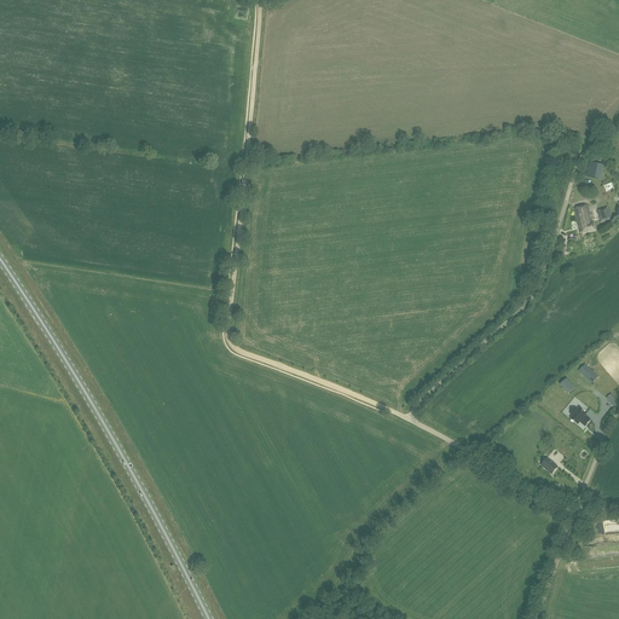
[(603,166),(589,162),(586,177),(600,179),(603,166)]
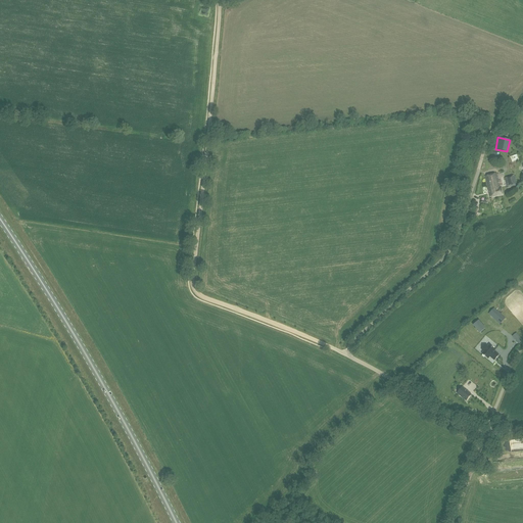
[(491,152),(490,159),(496,160),(497,156),(498,156),(500,153),(491,152)]
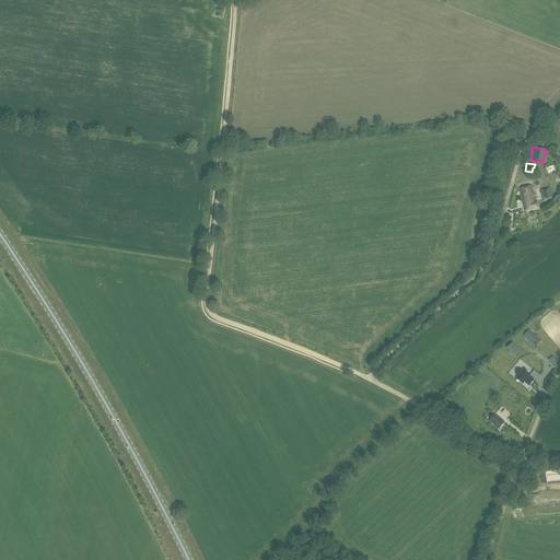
[(532,186),(520,189),(525,211),(538,209),(537,202),(536,202),(532,186)]
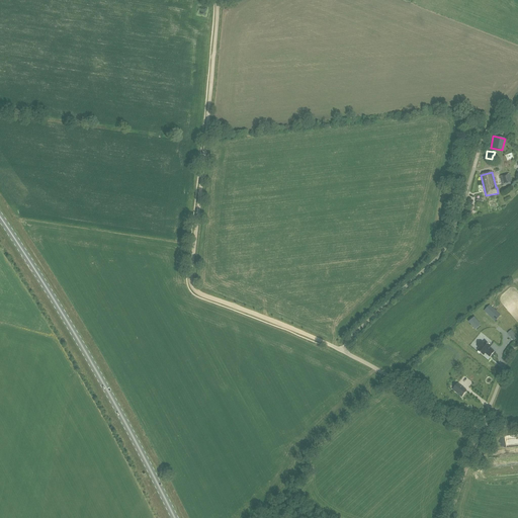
[(510,174),(500,176),(502,186),(513,184),(510,174)]
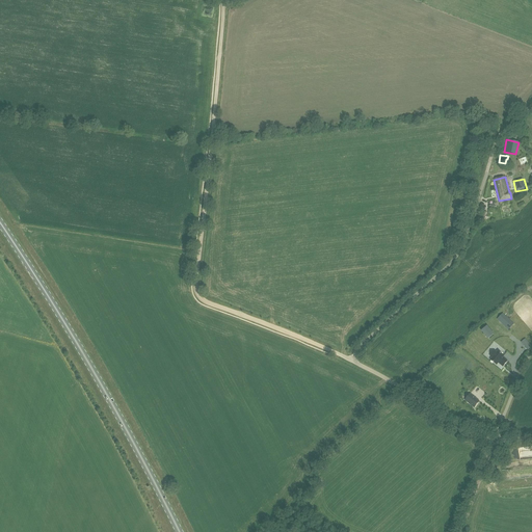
[(503,313),(497,319),(508,329),(514,324),(503,313)]
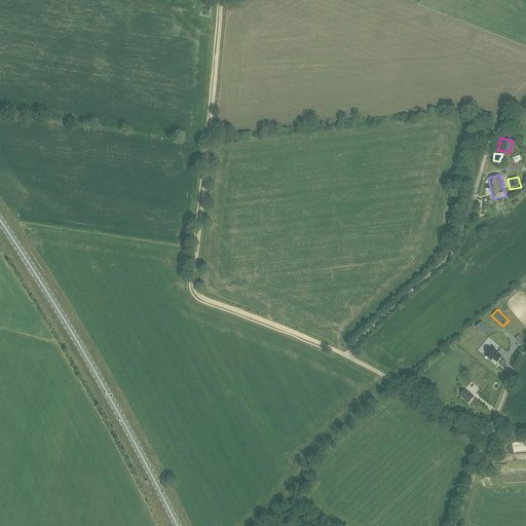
[(483,334),(489,330),(483,321),(477,325),(483,334)]
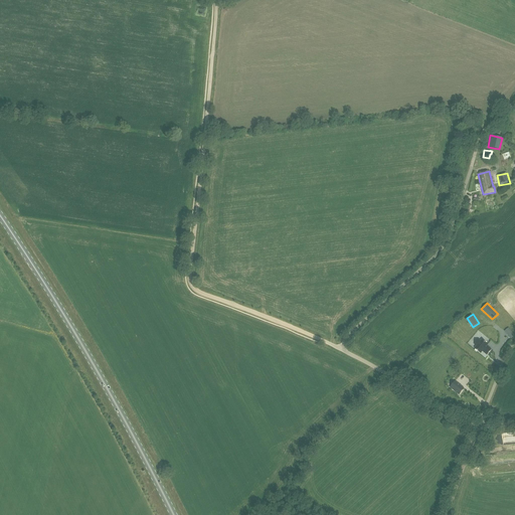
[(483,334),(482,335),(494,348),(499,343),(496,340),(498,339),(487,327),(481,332),(483,334)]
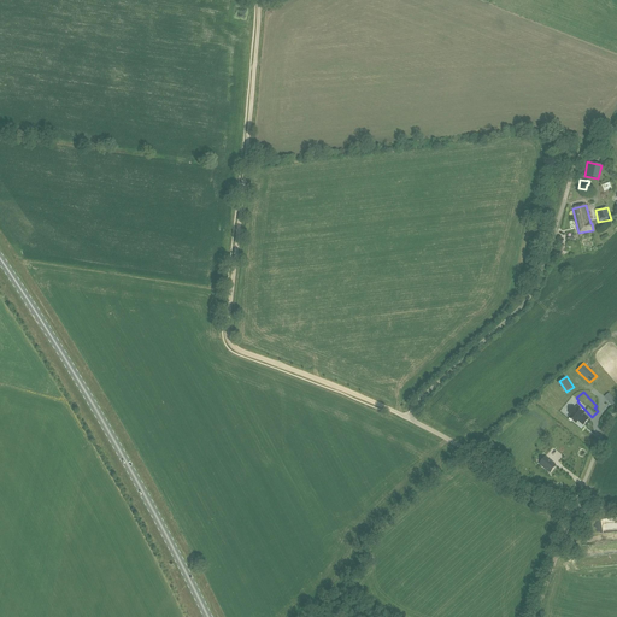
[(604,397),(611,406),(616,401),(610,393),(604,397)]
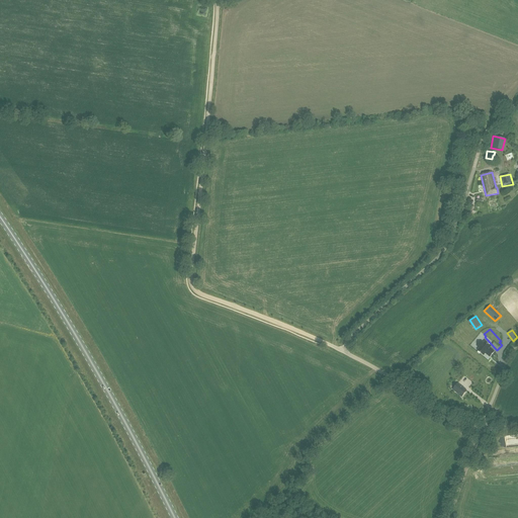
[(485,342),(484,343),(482,341),(478,346),(480,348),(478,351),(484,355),(486,353),(490,357),(495,352),(490,348),(491,346),(485,342)]
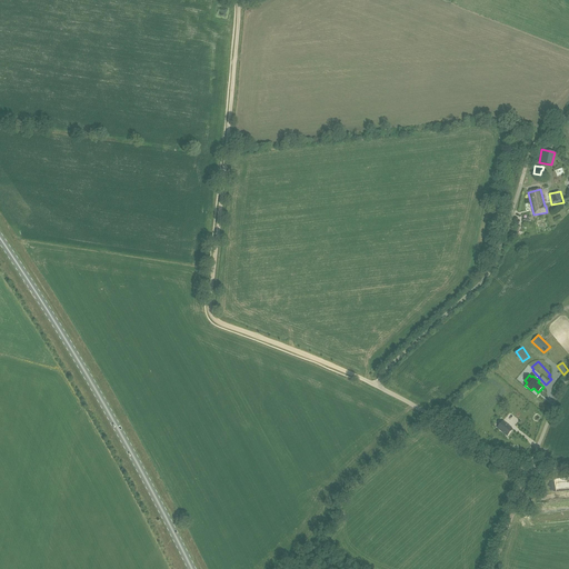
[(512,429),(502,421),(498,428),(507,436),(512,429)]
